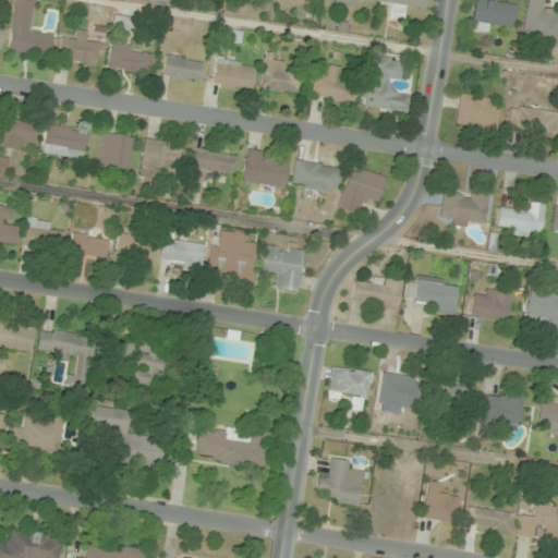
[(34,0),(14,0),(8,50),(50,56),(52,36),(31,33),(34,0)]
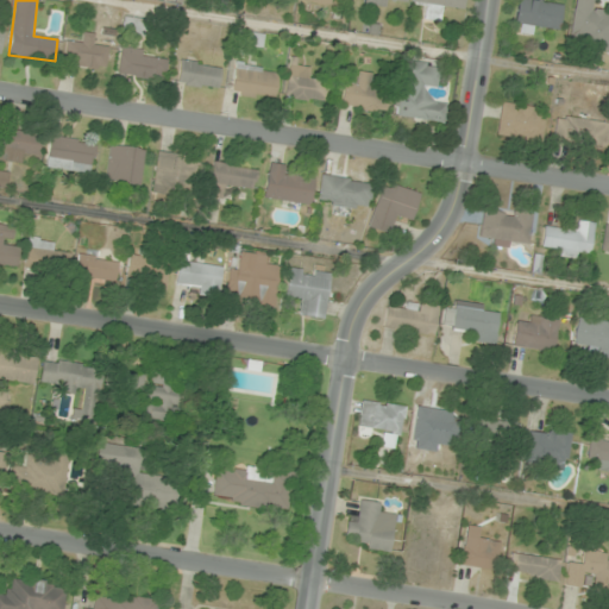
[(562,1),(516,0),(515,32),(535,33),(535,26),(560,26),(562,1)]
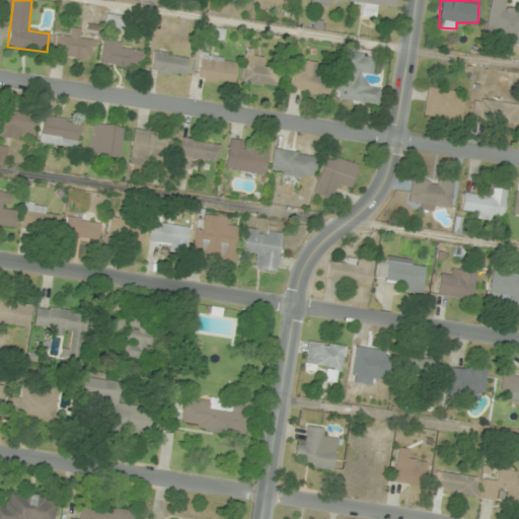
[(518,10),(506,8),(506,0),(489,0),(485,38),(518,42),(518,10)]
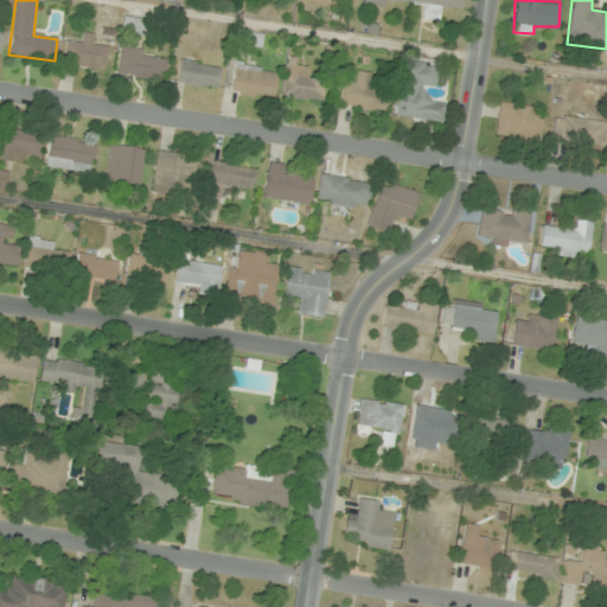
[(144,19),(125,16),(121,33),(140,37),(144,19)]
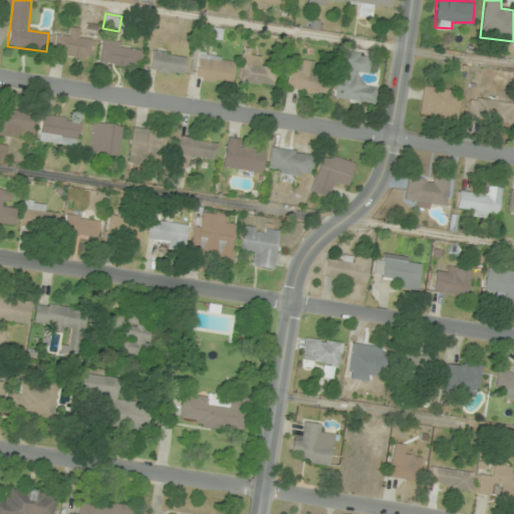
[(54,52),(88,58),(91,40),(79,37),(80,29),(70,27),(68,36),(57,35),(54,52)]
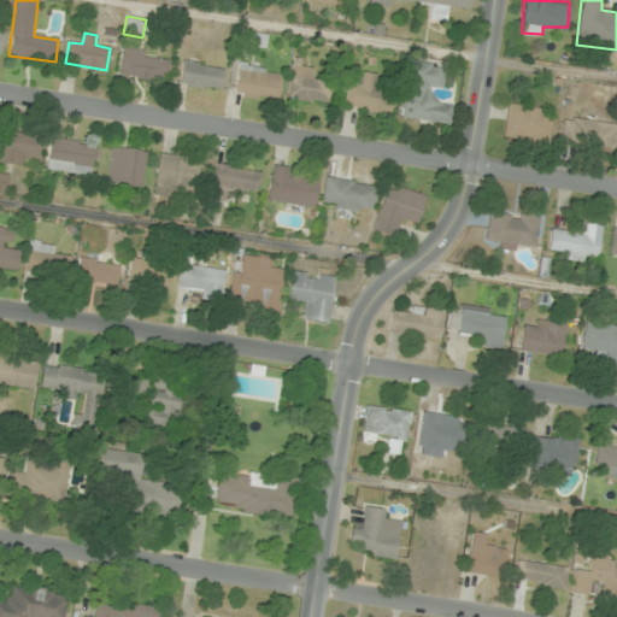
[(119,75),(165,82),(170,57),(123,50),(119,75)]
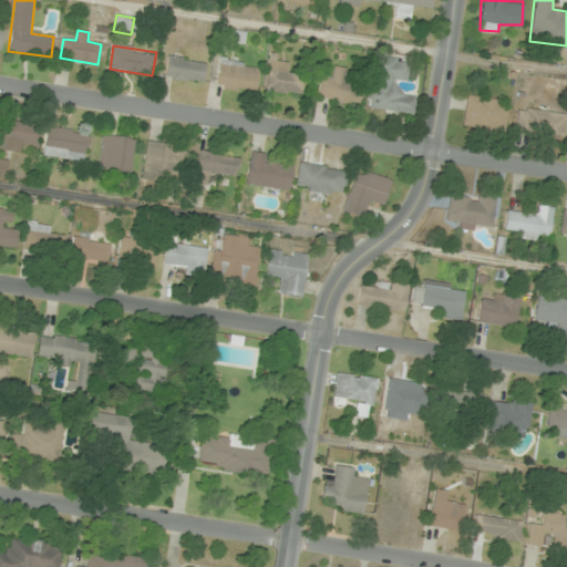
[(369,109),(413,114),(415,95),(401,93),(402,81),(408,82),(410,58),(375,54),(369,109)]
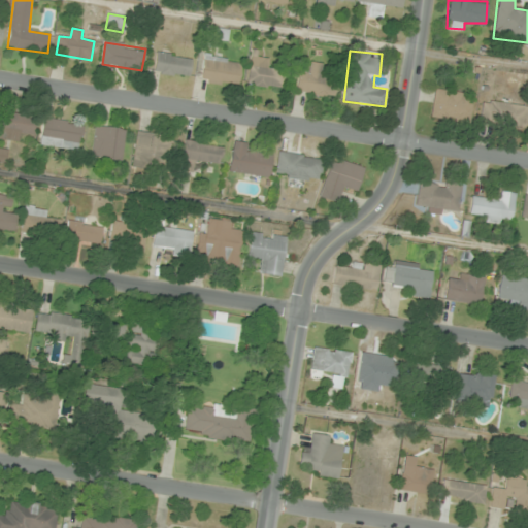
[(192,57),(157,53),(155,72),(190,76),(192,57)]
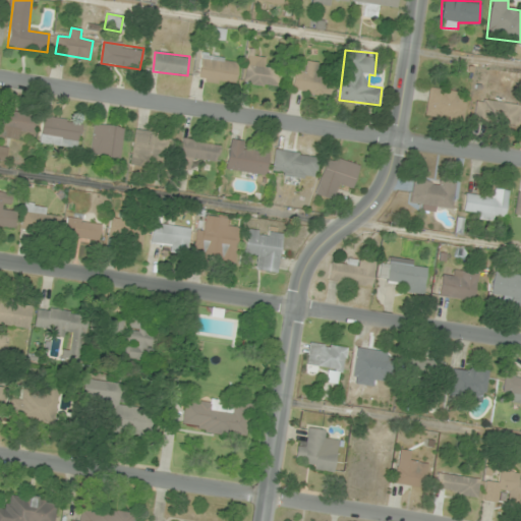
[(265,65),(267,55),(248,52),(243,81),(282,88),(285,68),(265,65)]
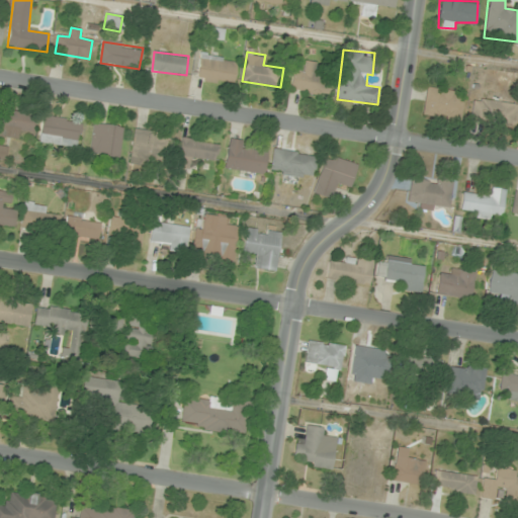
[(197,79),(234,84),(237,59),(200,54),(197,79)]
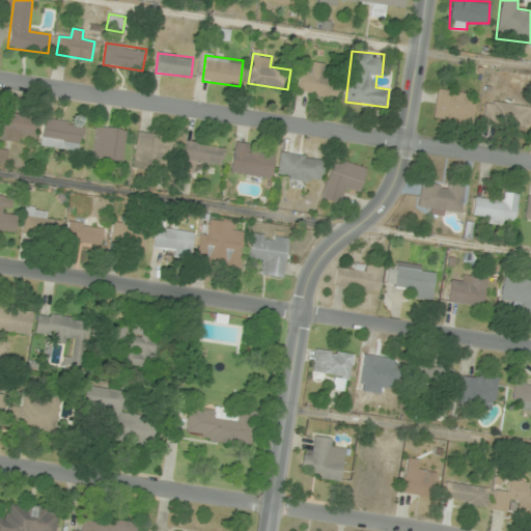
[(298,91),(337,99),(340,78),(323,75),(325,65),(302,62),(298,91)]
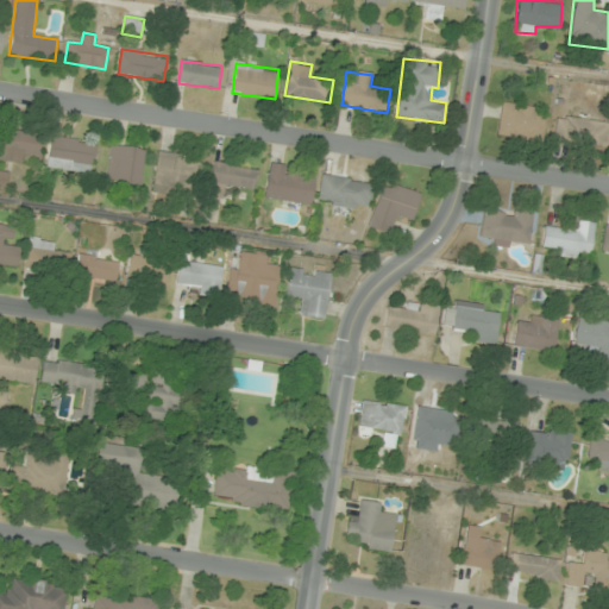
[(546,107),(501,102),(496,136),(542,142),(546,107)]
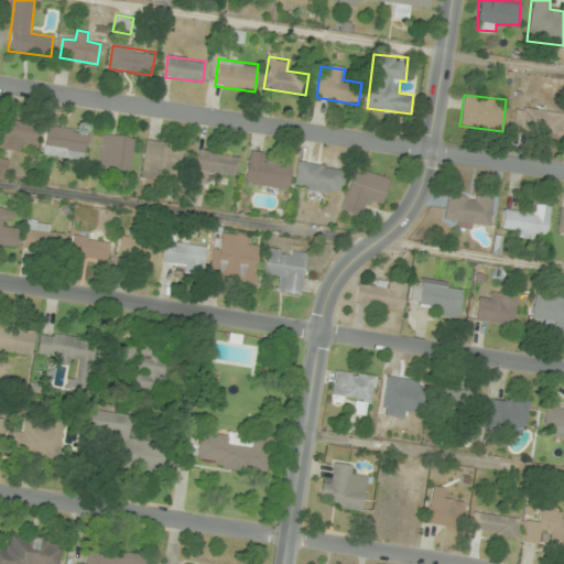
[(563,110),(517,104),(513,130),(561,136),(563,110)]
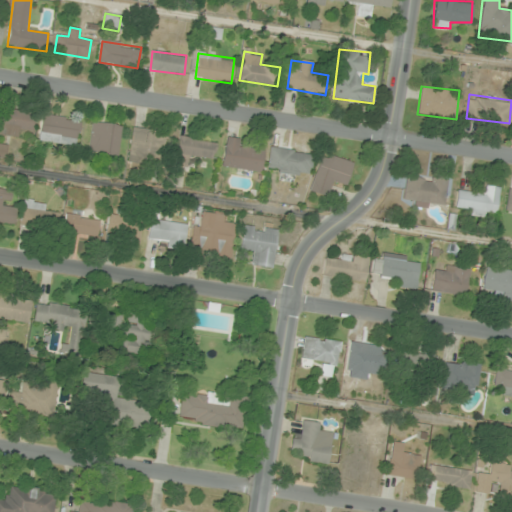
[(36,112),(0,107),(0,135),(19,138),(21,129),(33,131),(36,112)]
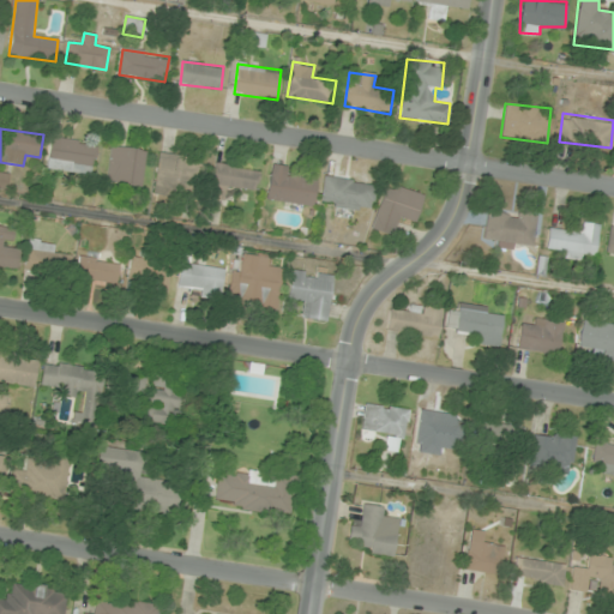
[(48,170),(95,172),(96,142),(49,139),(48,170)]
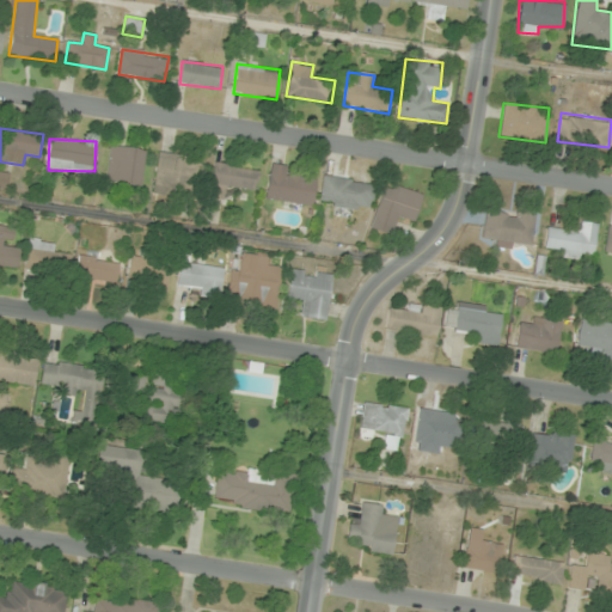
[(141,187),(146,148),(111,145),(106,182),(141,187)]
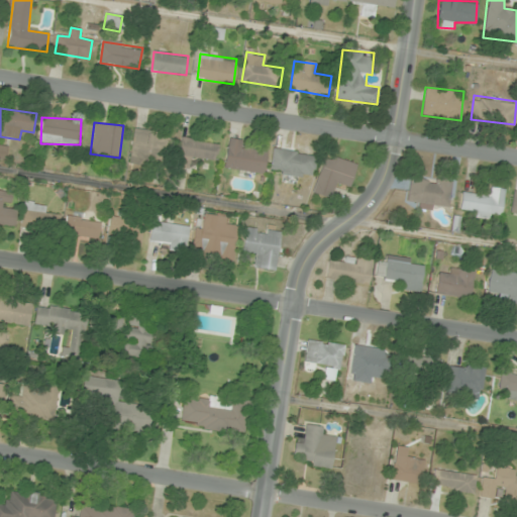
[(133,128),(128,164),(162,169),(167,132),(133,128)]
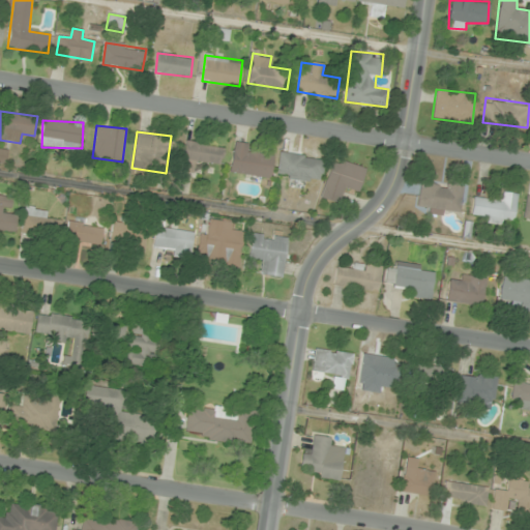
[(221,166),(224,147),(185,140),(180,169),(196,172),(197,162),(221,166)]
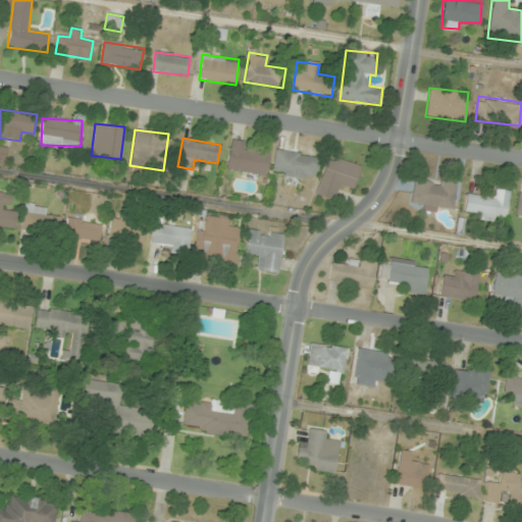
[(266,175),(269,154),(246,151),(248,142),(230,140),(226,169),(266,175)]
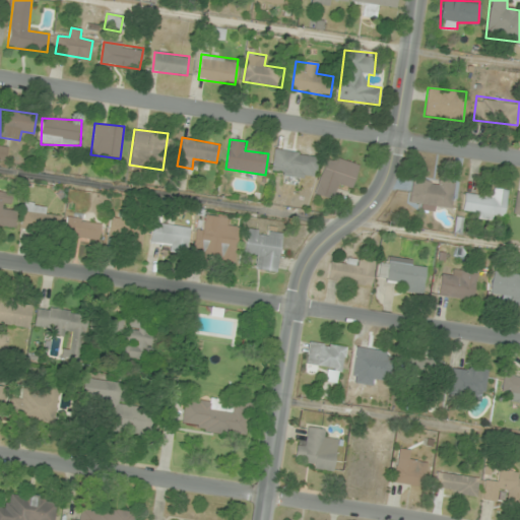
[(315,180),(319,156),(275,148),(270,173),(315,180)]
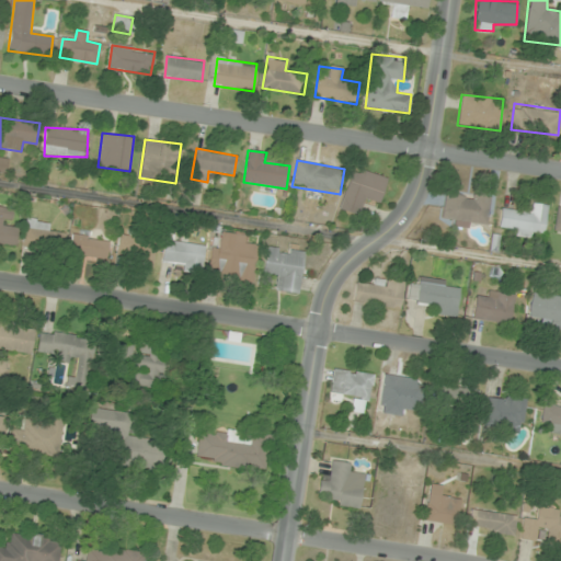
[(361,216),(365,199),(381,204),(389,176),(351,167),(340,210),(361,216)]
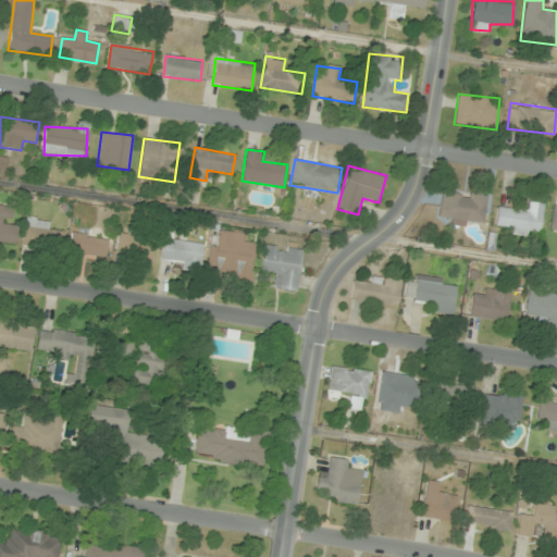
[(449,225),(468,227),(469,221),(483,223),(486,196),(443,189),(438,214),(450,217),(449,225)]
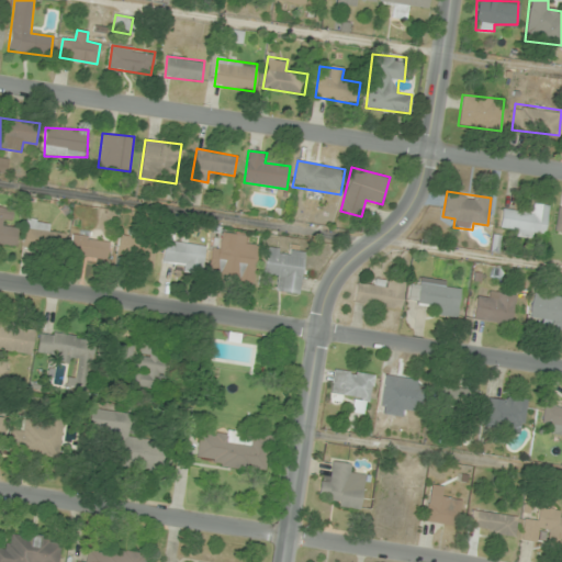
[(527,211),(503,209),(499,232),(544,238),(549,204),(528,202),(527,211)]
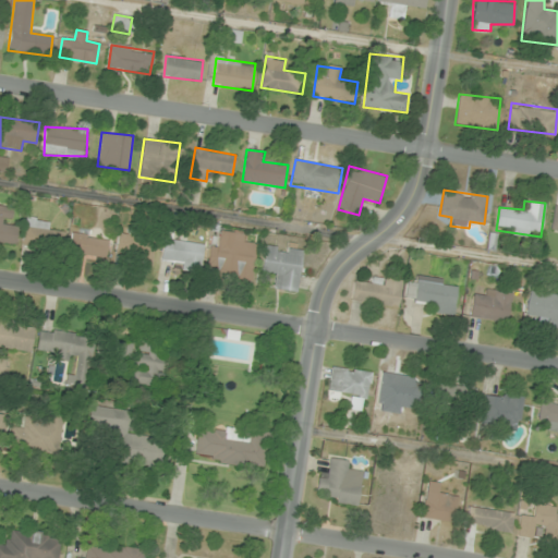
[(0,243),(15,245),(17,223),(9,222),(11,205),(0,203),(0,243)]
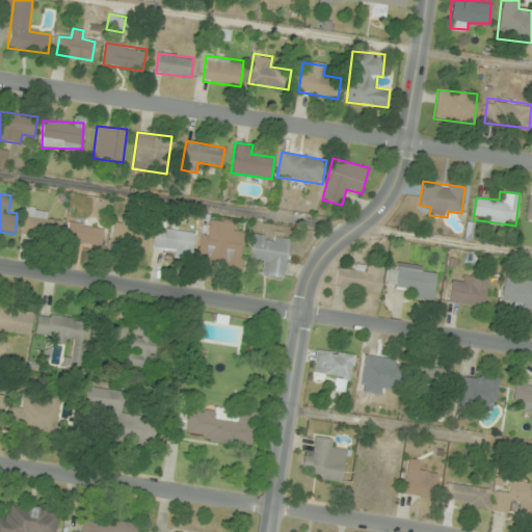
[(23,235),(60,235),(60,220),(48,220),(48,209),(23,209),(23,235)]
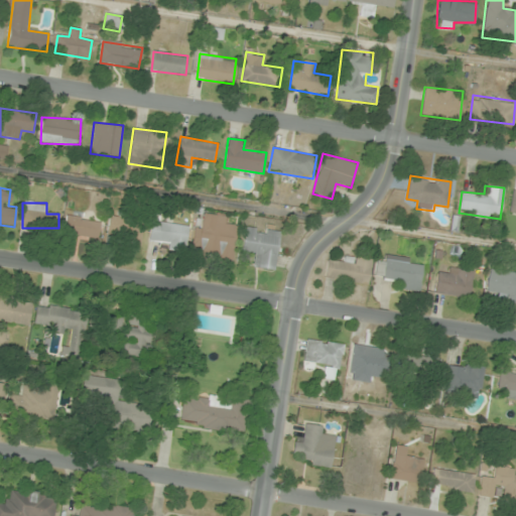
[(99,222),(89,222),(89,210),(66,210),(66,237),(99,237),(99,222)]
